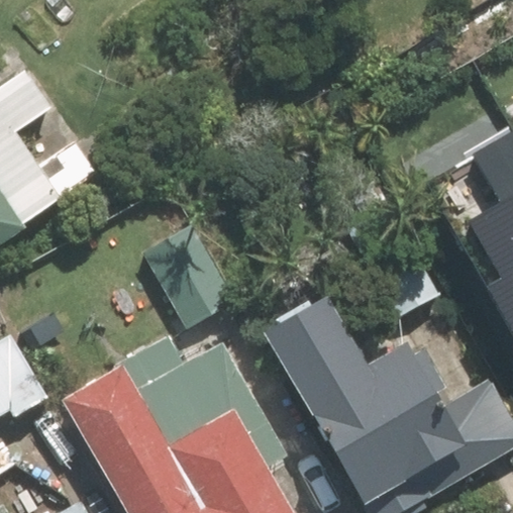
[(56,105),(27,64),(0,83),(0,244),(64,202),(15,132),(56,105)]
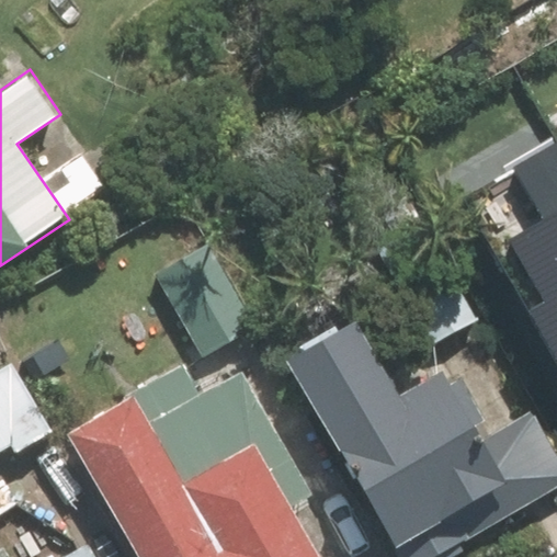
[(534,305),(556,345),(556,140),(516,163),(547,217),(512,236),(547,297),(534,305)]
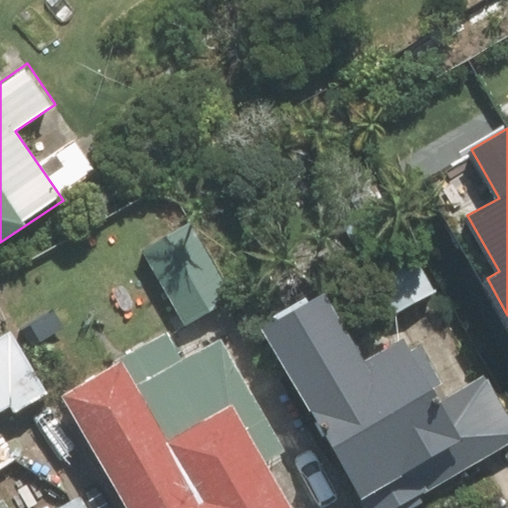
[(193,221),(139,254),(183,326),(237,293),(193,221)]
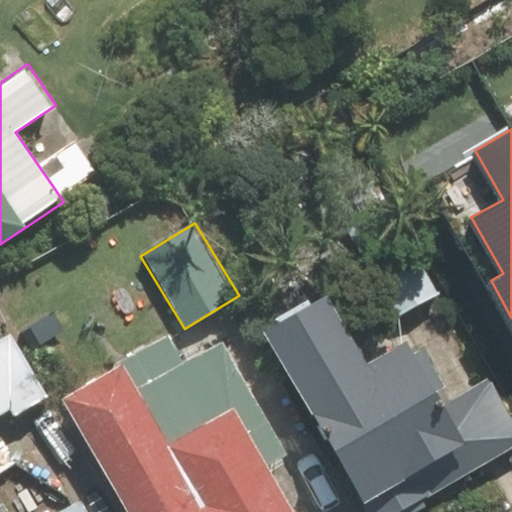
[(322,299),(256,339),(357,508),(427,466),(442,491),(511,449),(511,413),(489,375),(432,408),(394,345),(361,365),(322,299)]
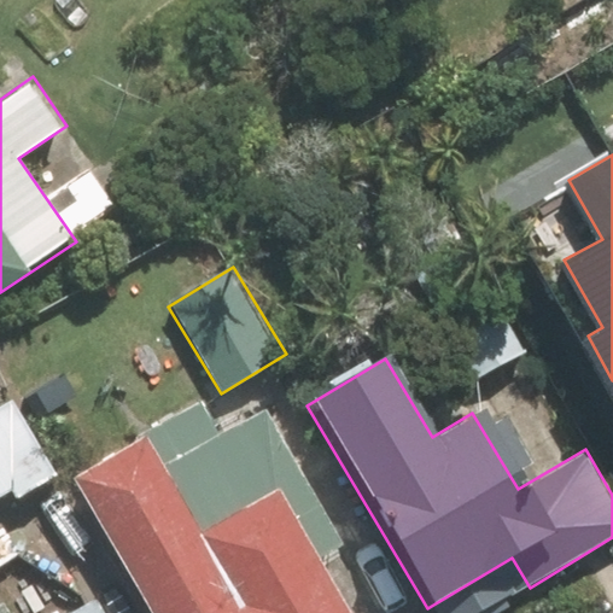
[(15,501),(58,474),(15,398),(0,406),(0,495),(9,491),(15,501)]
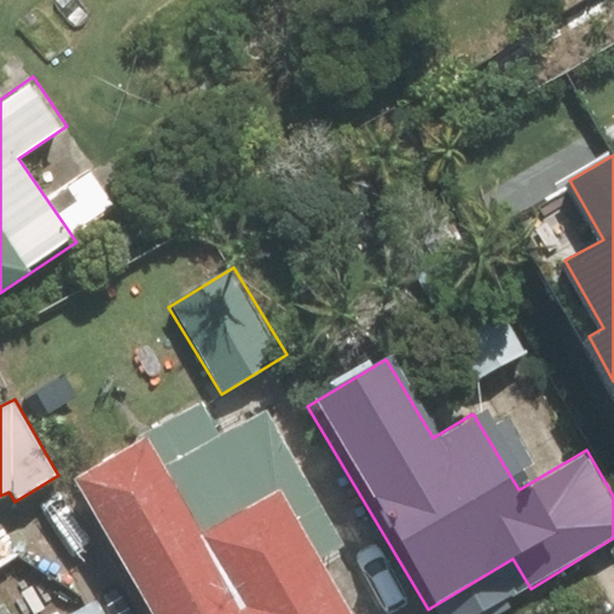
[(349,613),(318,560),(343,545),(262,405),(220,430),(202,399),(65,476),(143,613),(349,613)]
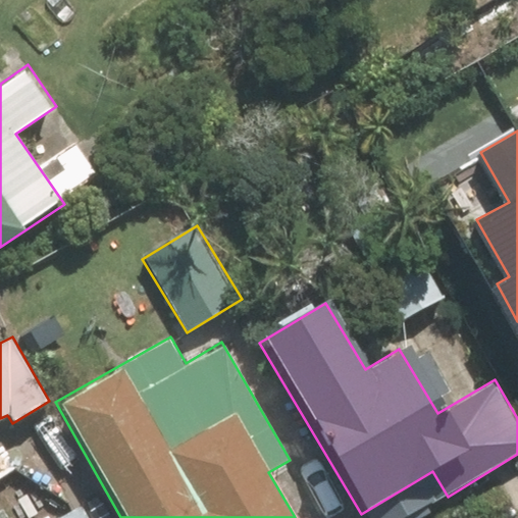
[(89,517),(84,507),(63,517),(89,517)]
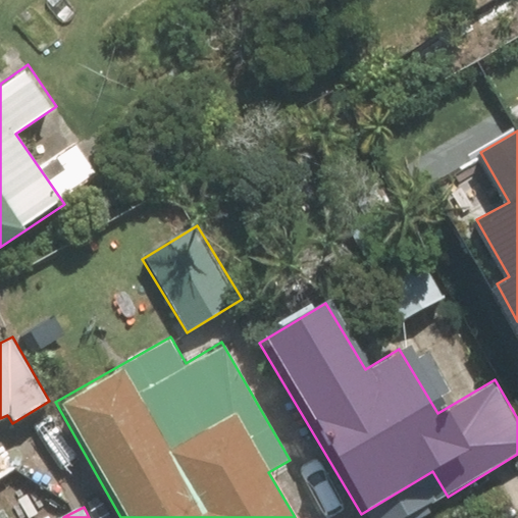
All buildings are outlined.
